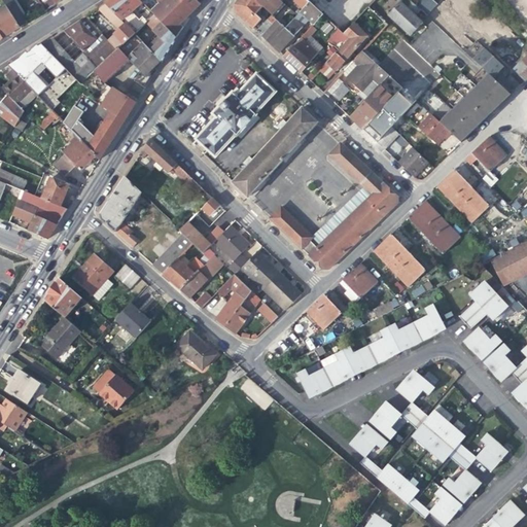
[(61,1),(61,0),(38,0),(45,11),(56,4),(61,1)]
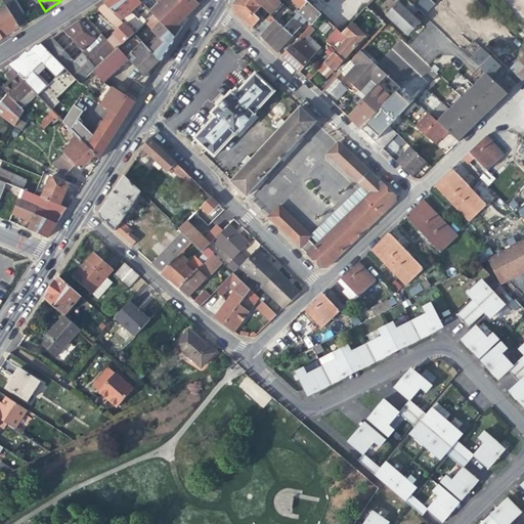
[(138,0),(110,0),(104,3),(134,34),(145,23),(153,14),(150,11),(148,10),(139,18),(132,11),(141,3),(138,0)]
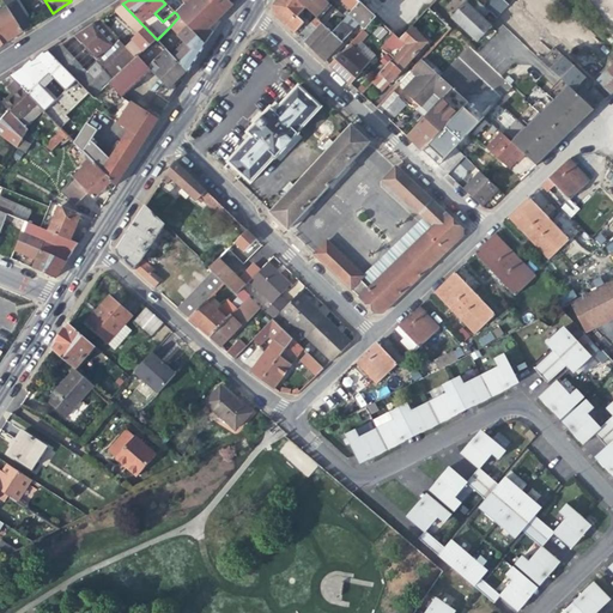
[(184,5),(176,13),(178,17),(205,43),(212,31),(208,28),(214,22),(222,16),(224,17),(232,4),(228,0),(190,0),(192,1),(186,7),(184,5)]
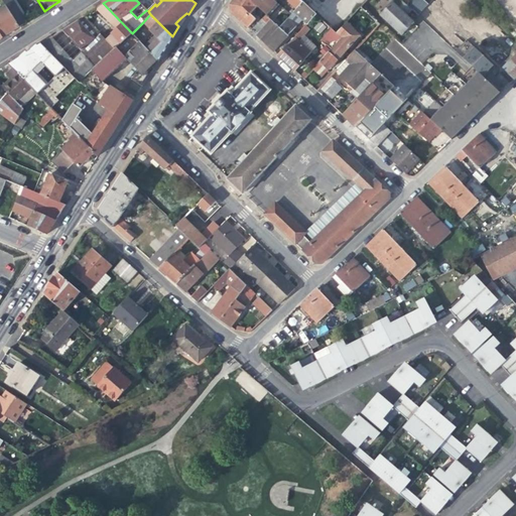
[(256,9),(257,8),(253,4),(248,0),(234,0),(232,4),(233,12),(249,27),(256,20),(255,18),(257,15),(260,12),(256,9)]
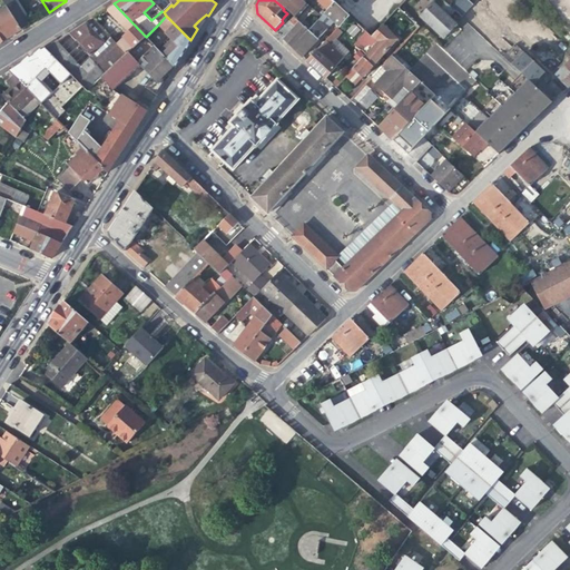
[(274,0),(279,5),(284,9),(291,15),(293,17),(297,20),(311,7),(308,5),(304,1),(303,0),(274,0)]
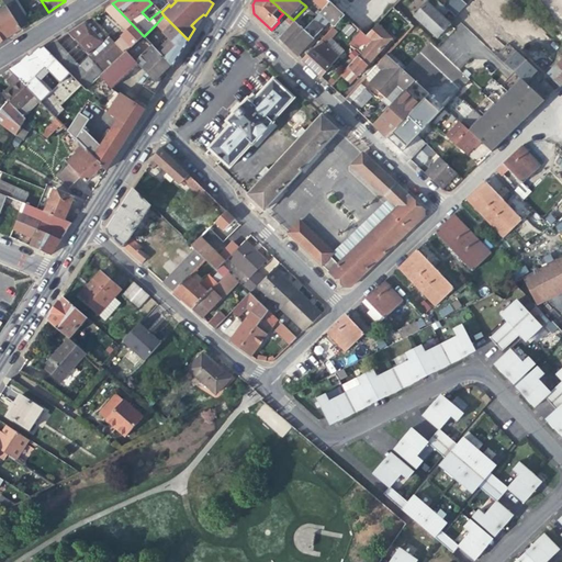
[(314,0),(315,1),(324,10),(329,3),(326,0),(314,0)]
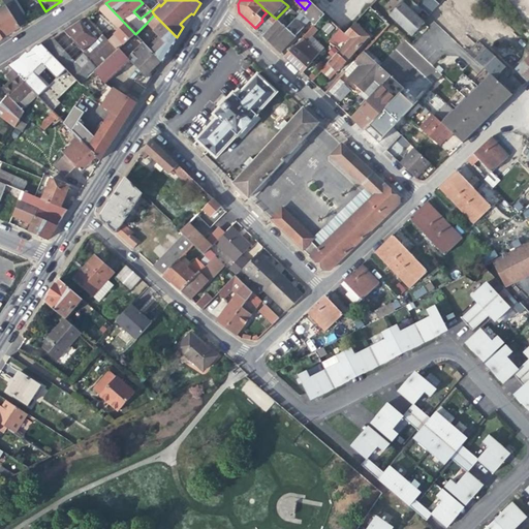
[(415,4),(411,0),(404,0),(390,16),(412,36),(425,23),(417,17),(424,10),(415,4)]
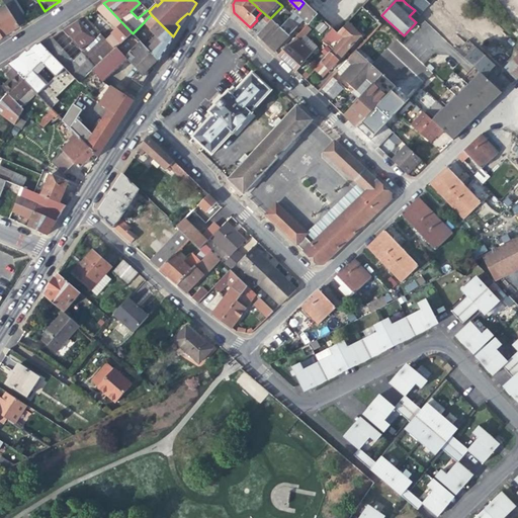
[(424,0),(410,0),(407,4),(419,15),(429,3),(424,0)]
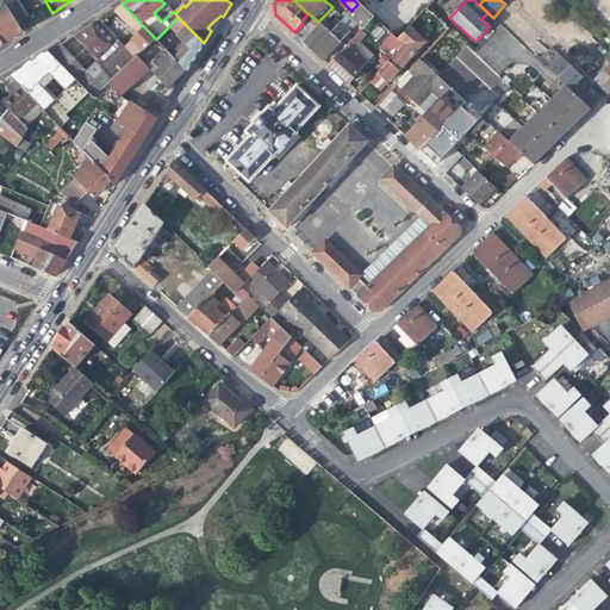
[(14,1),(6,7),(22,32),(31,26),(16,1),(14,1)]
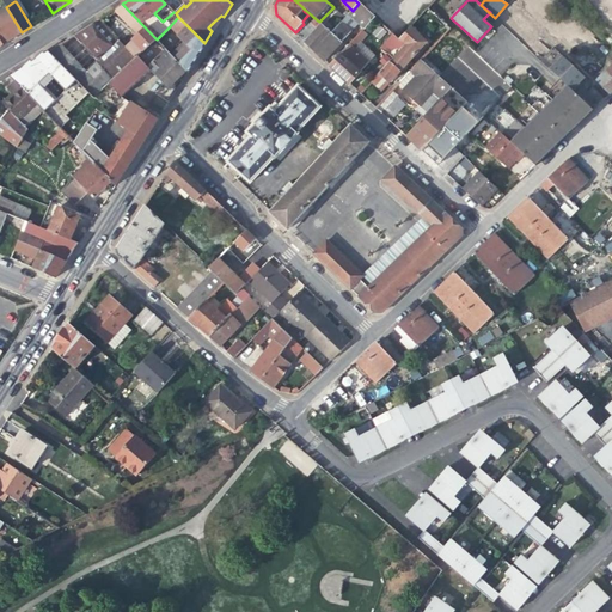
[(336,10),(346,19),(350,13),(353,11),(343,1),(336,10)]
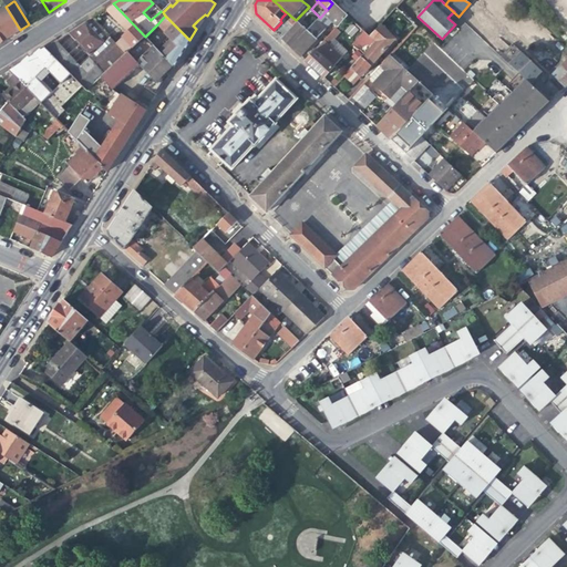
[(123,37),(116,43),(126,53),(129,52),(145,37),(113,3),(104,9),(127,32),(123,37)]
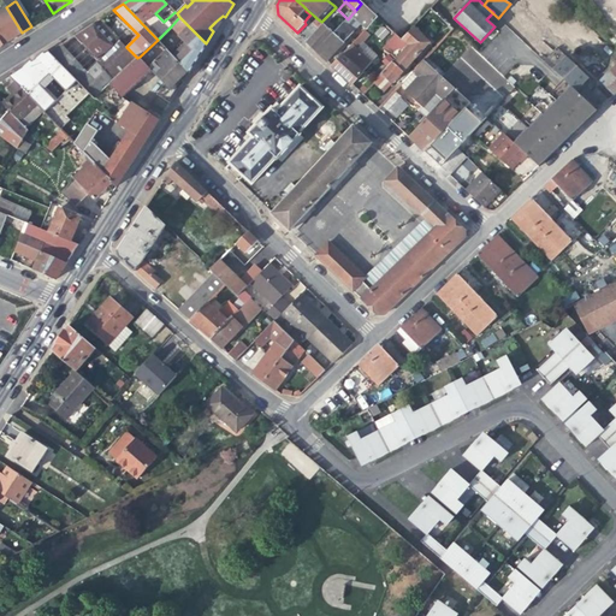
[(378,19),(361,4),(355,11),(353,13),(369,29),(378,19)]
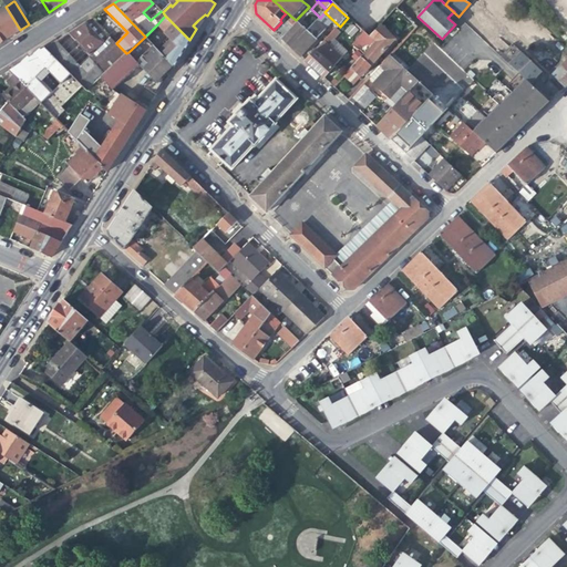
[(0,9),(0,18),(11,35),(17,32),(20,30),(6,7),(0,9)]
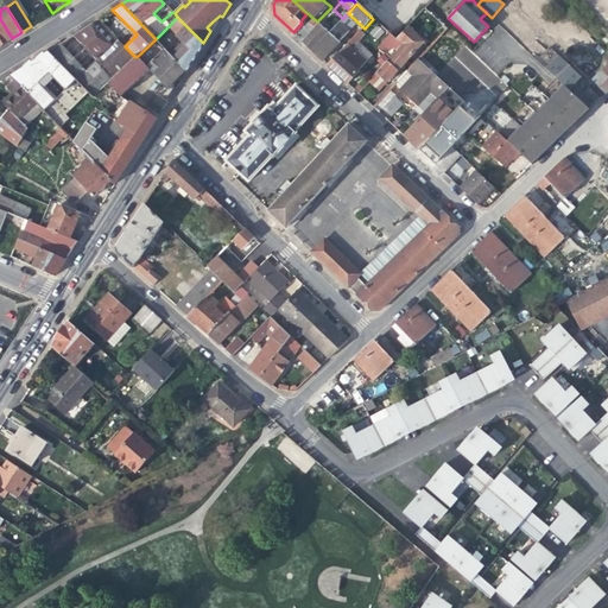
[(492,18),(487,12),(480,19),(488,26),(491,25),(494,20),(492,18)]
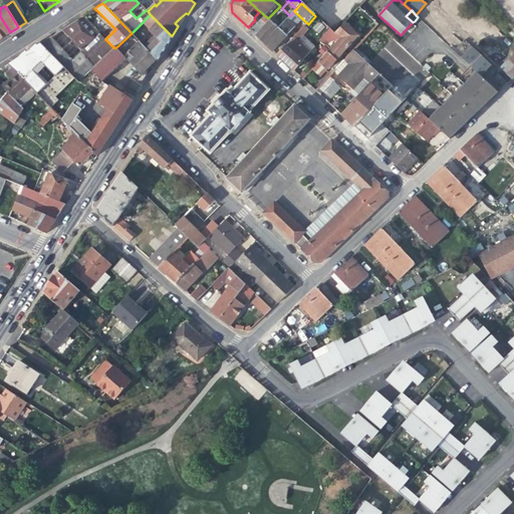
[(154,33),(143,45),(158,60),(165,50),(173,38),(172,36),(150,14),(143,22),(154,33)]
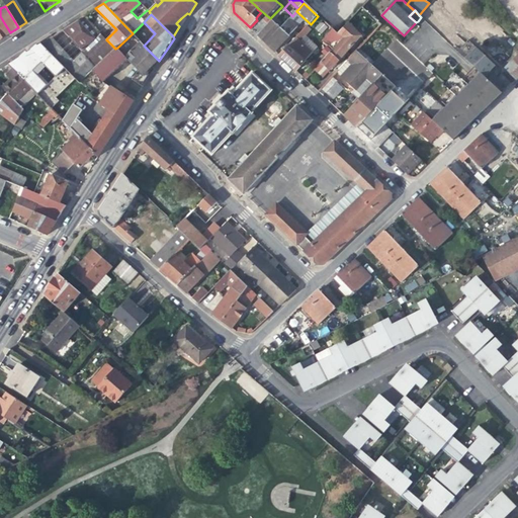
[(266,15),(253,30),(261,37),(267,44),(280,28),(270,18),(266,15)]
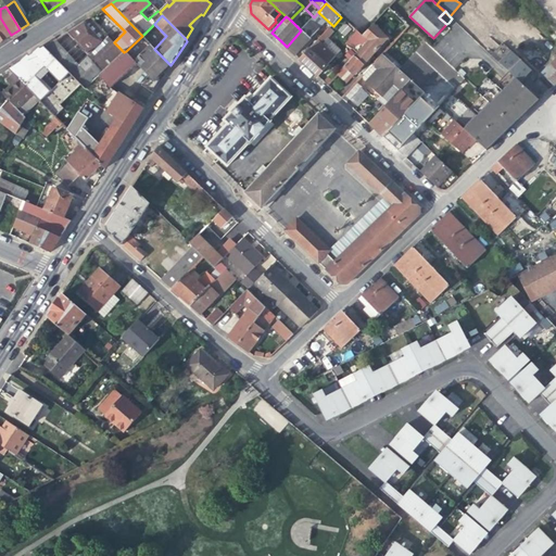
[(0,41),(11,35),(0,17),(0,41)]
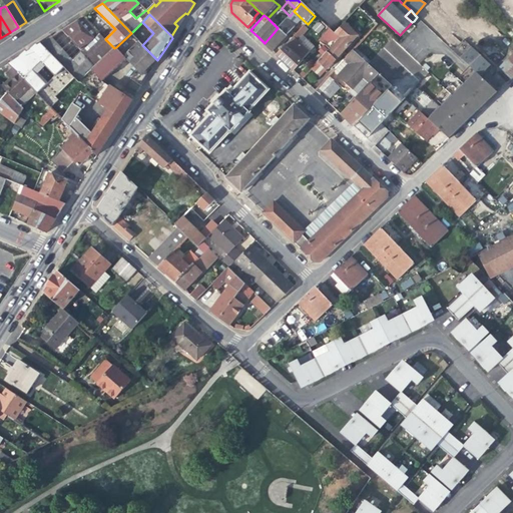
[(105,39),(83,16),(63,28),(41,43),(74,76),(78,81),(91,69),(114,48),(105,39)]
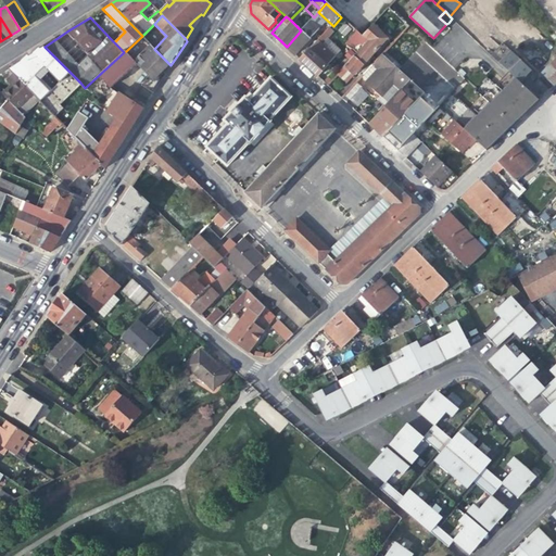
[(319,28),(311,21),(307,24),(316,33),(319,28)]
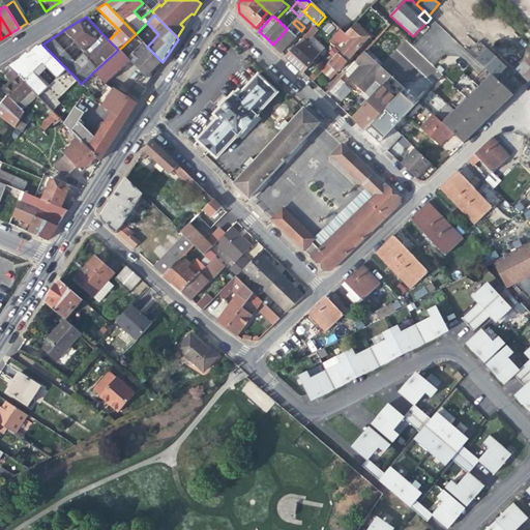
[(329,35),(334,26),(326,22),(321,31),(329,35)]
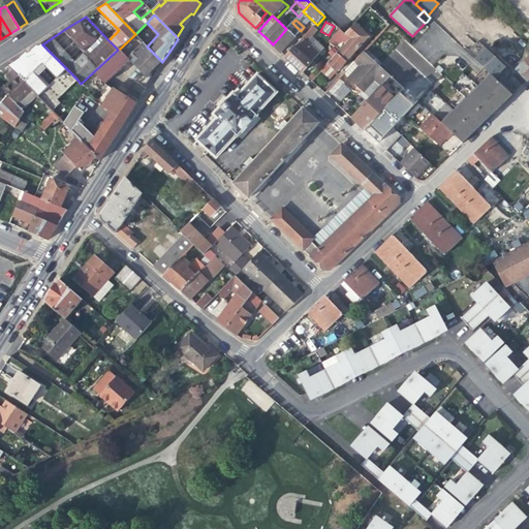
[(286,29),(273,44),(281,52),(292,39),(301,31),(292,23),(286,29)]
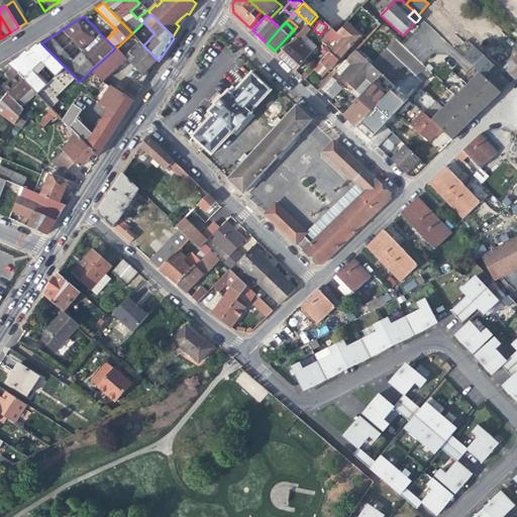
[(347,23),(337,33),(342,38),(332,50),(314,70),(318,73),(319,71),(321,69),(324,66),(329,71),(333,66),(360,35),(347,23)]
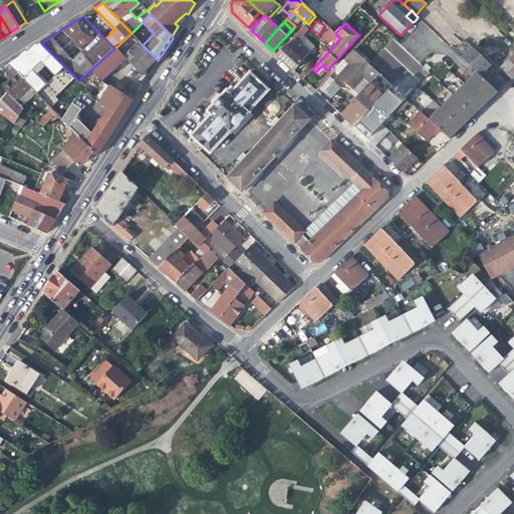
[(309,29),(305,26),(296,35),(278,55),(294,70),(303,60),(303,59),(305,57),(310,52),(298,41),(309,29)]
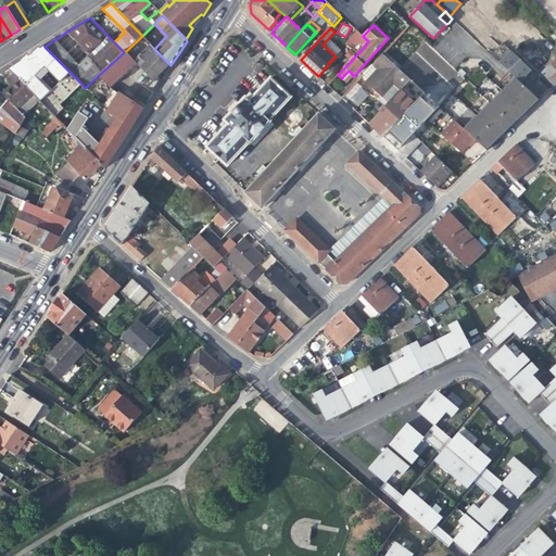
[(346,43),(357,54),(368,41),(363,36),(357,32),(346,43)]
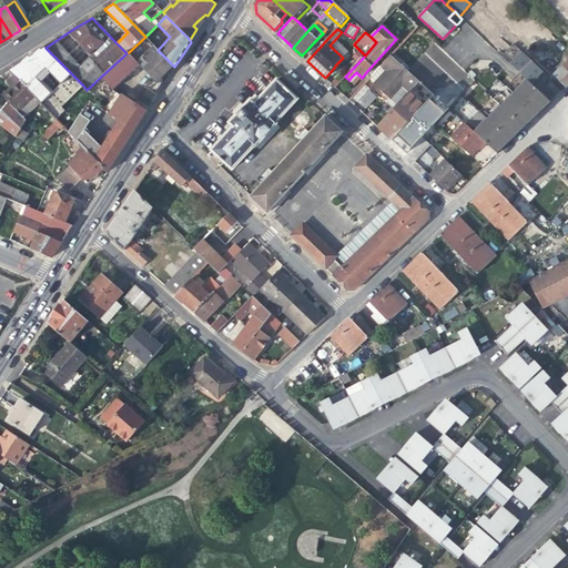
[(154,46),(138,62),(141,64),(152,77),(145,87),(158,94),(170,75),(174,67),(158,50),(154,46)]
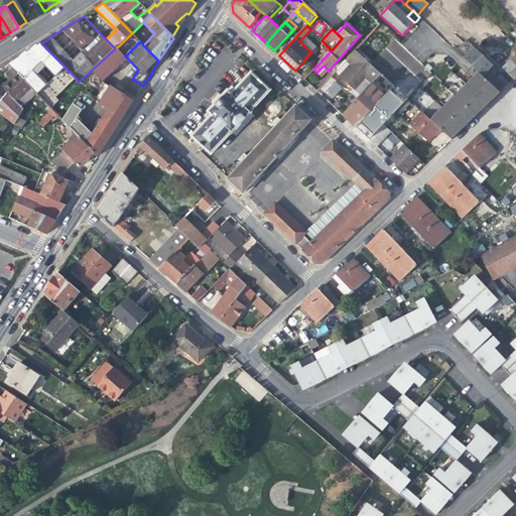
[(55,97),(70,83),(75,77),(41,43),(27,51),(8,65),(11,68),(36,94),(37,95),(51,109),(59,101),(55,97)]
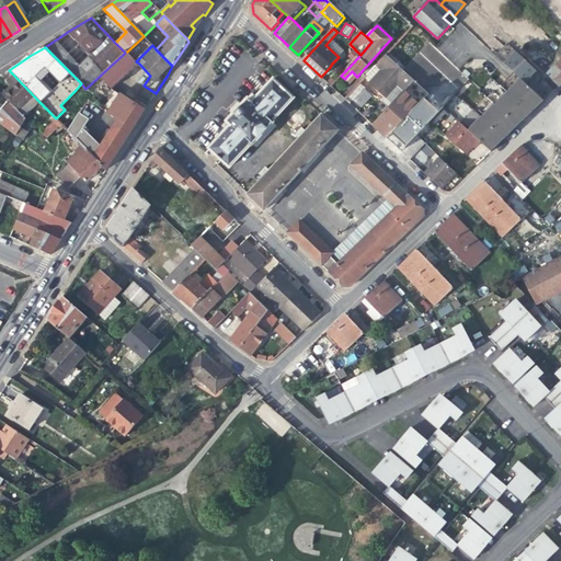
[(125,76),(139,64),(136,61),(127,52),(125,53),(100,76),(112,88),(125,76)]
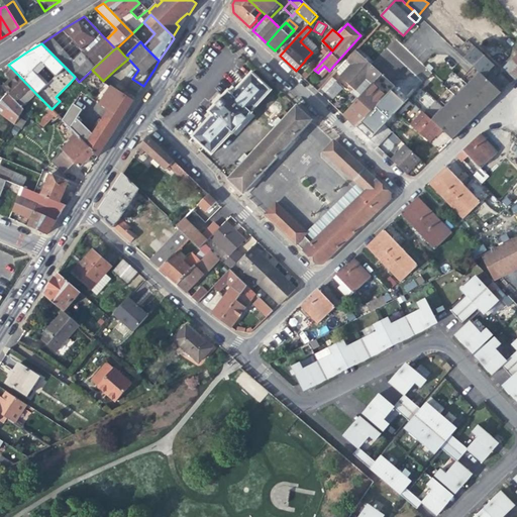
[(494,66),(476,48),(466,60),(480,73),(483,76),(487,72),(494,66)]
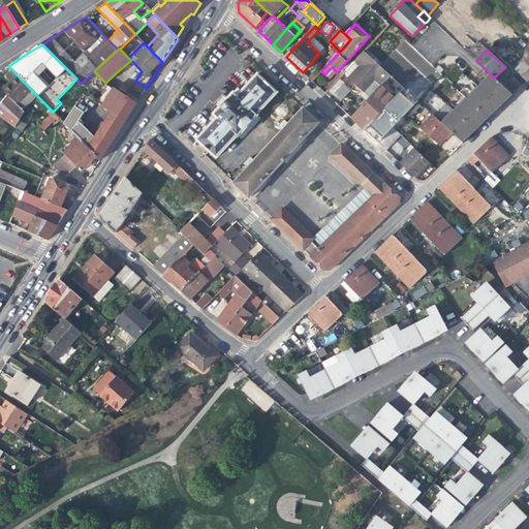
[(352,65),(360,71),(365,65),(371,58),(365,52),(352,65)]
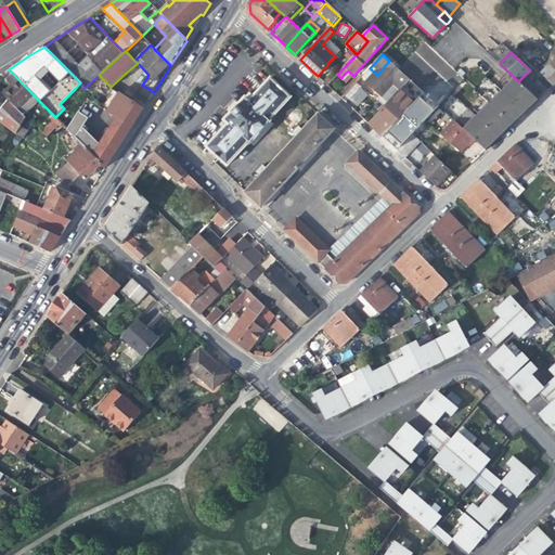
[(371,95),(384,110),(410,80),(400,71),(389,61),(383,68),(395,80),(382,95),(375,90),(371,95)]
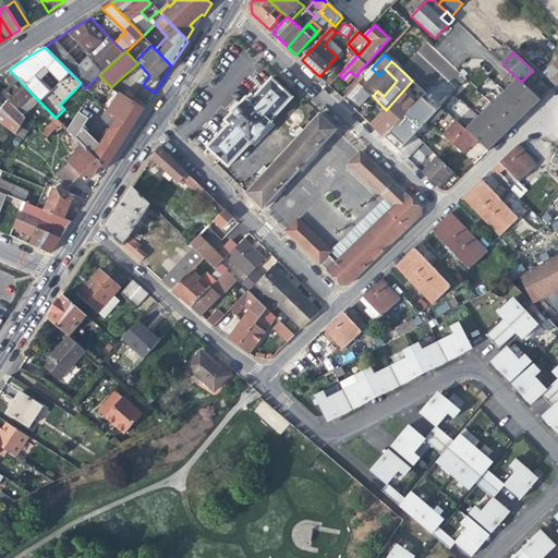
[(554,83),(557,86),(557,84),(557,70),(552,65),(544,73),(554,83)]
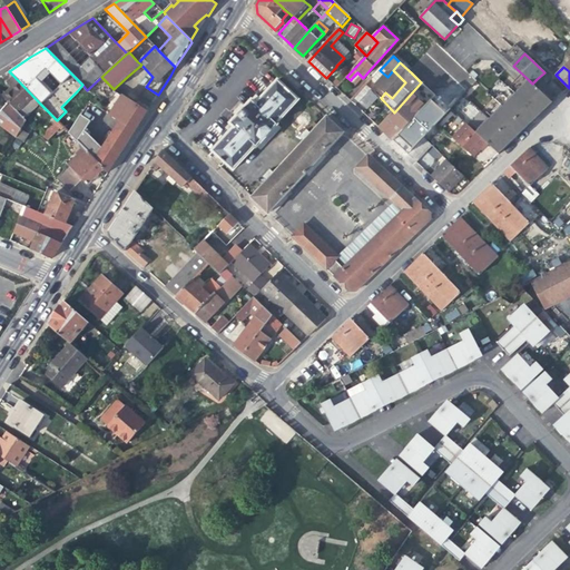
[(383,90),(385,92),(392,98),(405,82),(393,70),(387,77),(380,87),(383,90)]
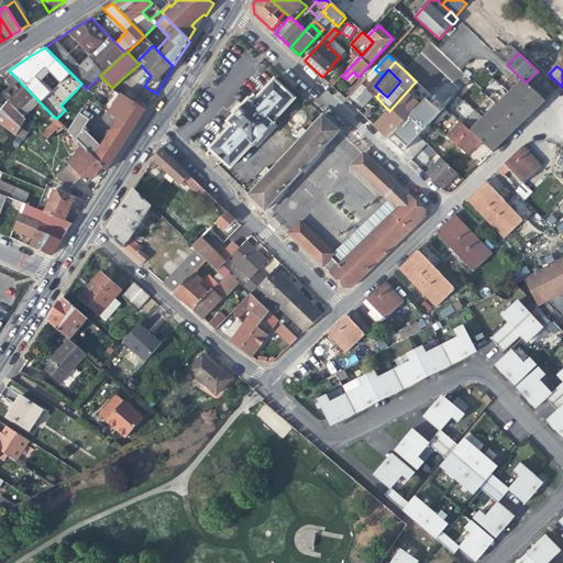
[(23,118),(40,102),(12,74),(7,79),(12,85),(9,88),(1,95),(8,101),(23,118)]
